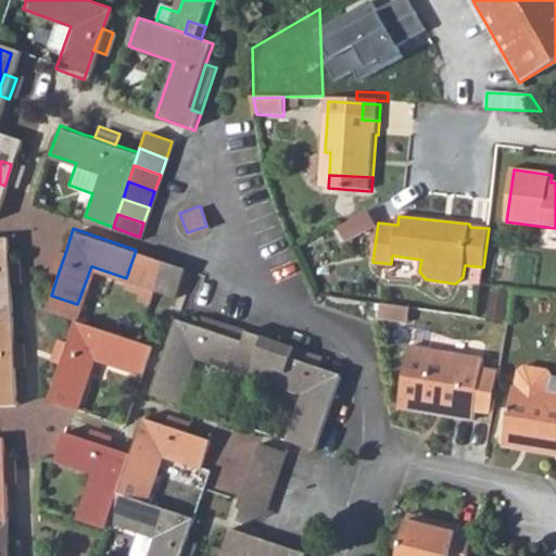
[(66,250),(57,247),(53,260),(50,268),(59,272),(66,250)]
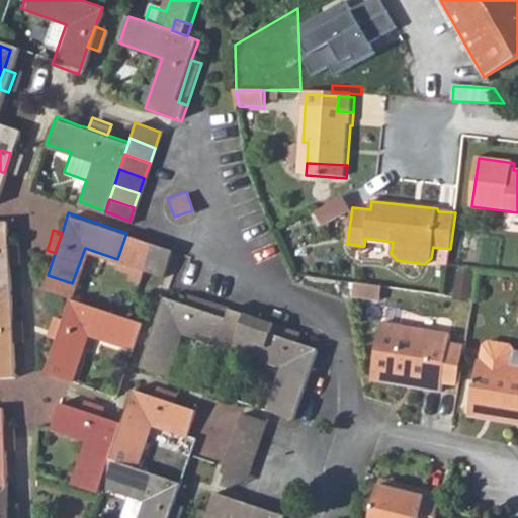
[(126,233),(117,259),(133,264),(142,238),(126,233)]
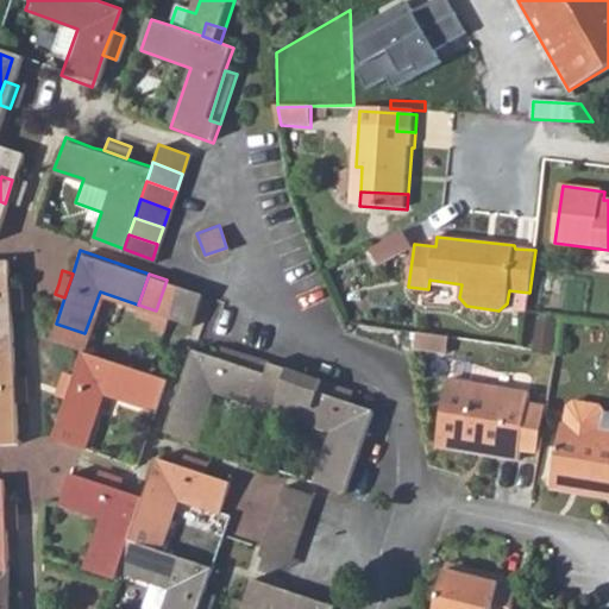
[(0,303),(11,303),(10,280),(0,280),(0,303)]
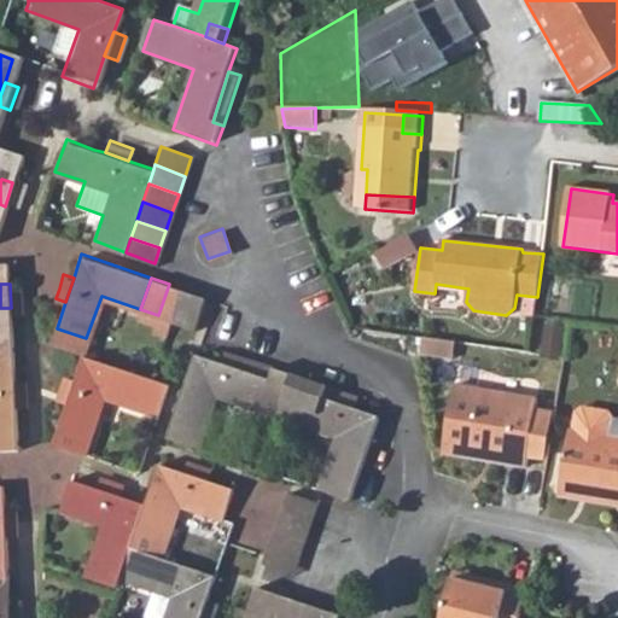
[(190,291),(169,284),(158,315),(169,319),(178,322),(190,291)]
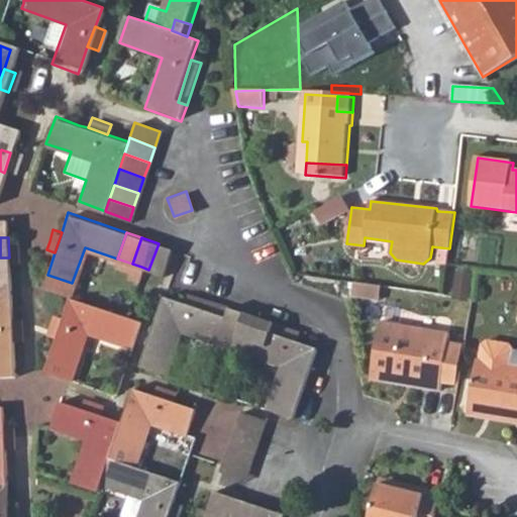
[(171,248),(159,243),(148,270),(162,274),(171,248)]
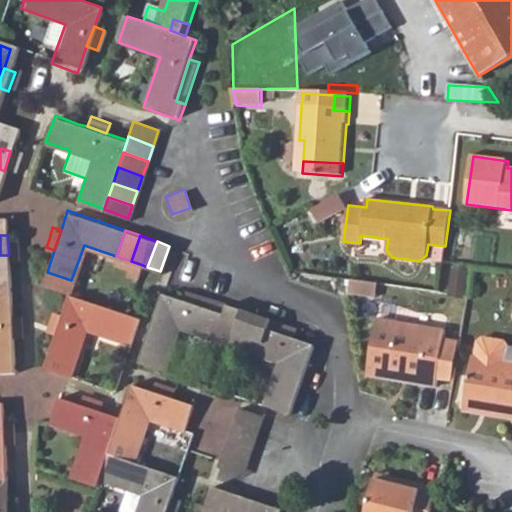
[(378,283),(353,279),(351,293),(376,297),(378,283)]
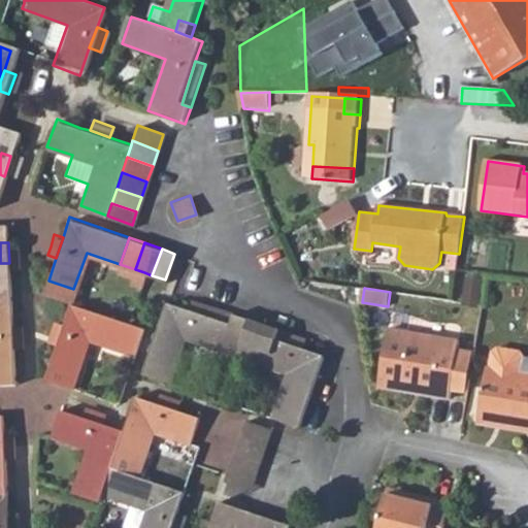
[(192,298),(189,307),(210,316),(213,305),(192,298)]
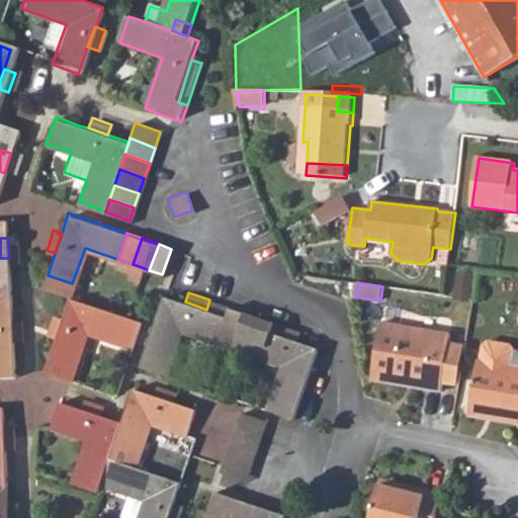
[(181,332),(231,348),(244,311),(209,299),(206,310),(185,301),(164,294),(140,366),(166,375),(181,332)]
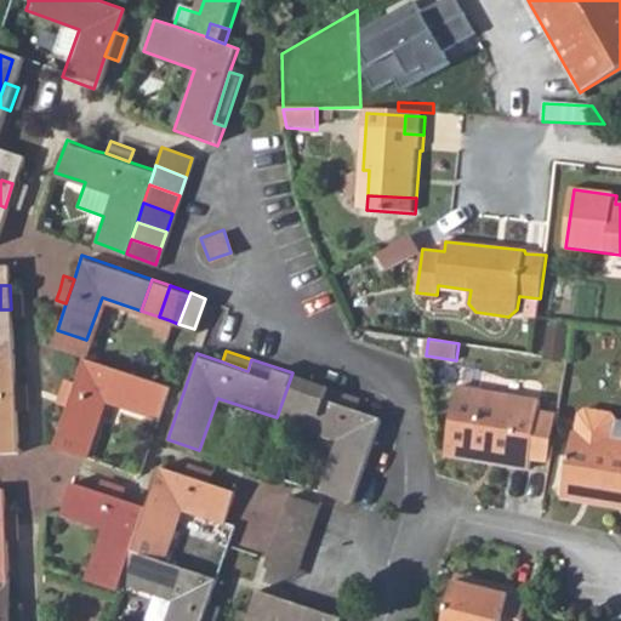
[(74,381),(66,405),(58,431),(75,437),(89,442),(103,397),(157,415),(166,383),(151,379),(83,355),(74,381)]
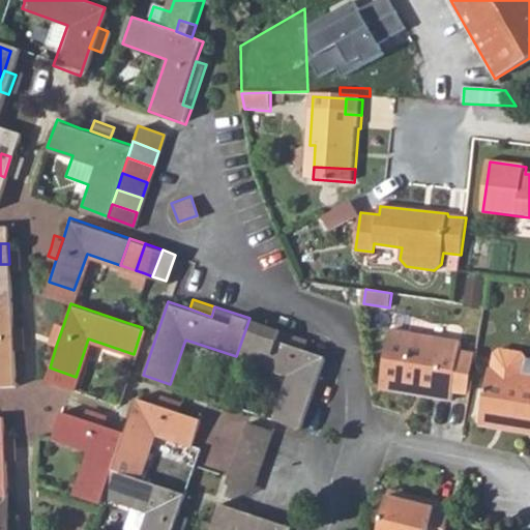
[(289,374),(273,420),(302,431),(327,356),(303,348),(264,334),(267,324),(249,318),(236,356),(289,374)]
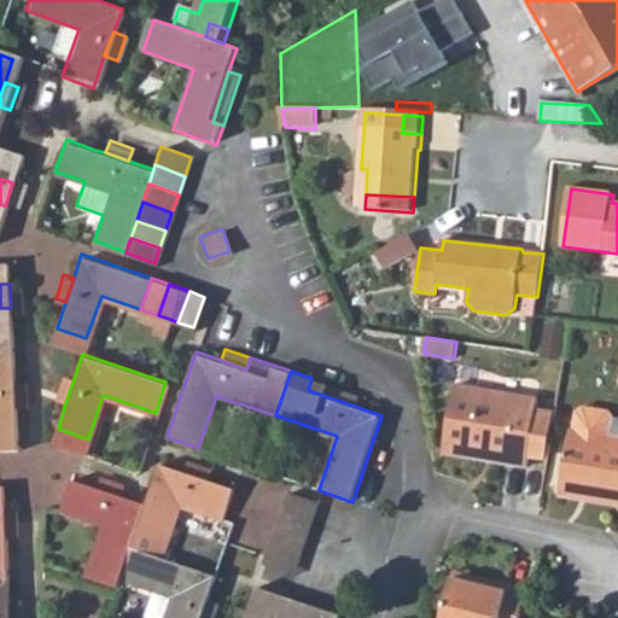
[(13,374),(1,374),(3,400),(15,400),(13,374)]
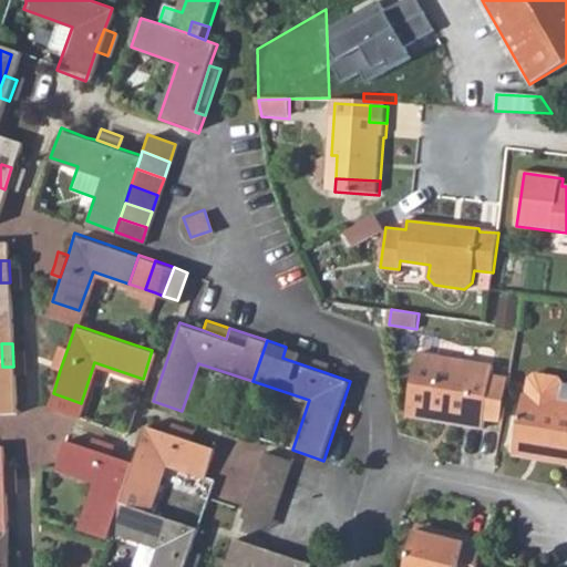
[(68,348),(58,343),(51,366),(60,370),(68,348)]
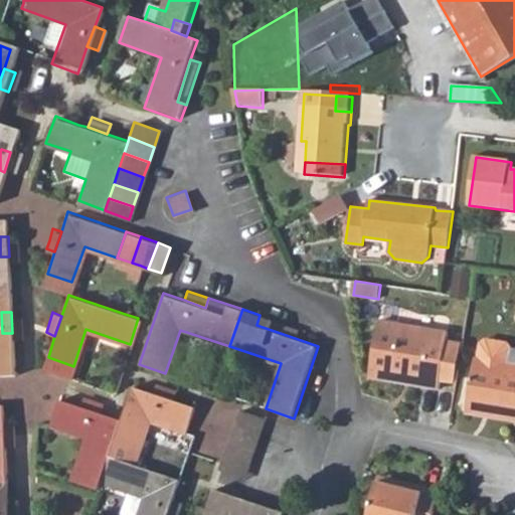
[(295,338),(299,328),(260,315),(256,325),(295,338)]
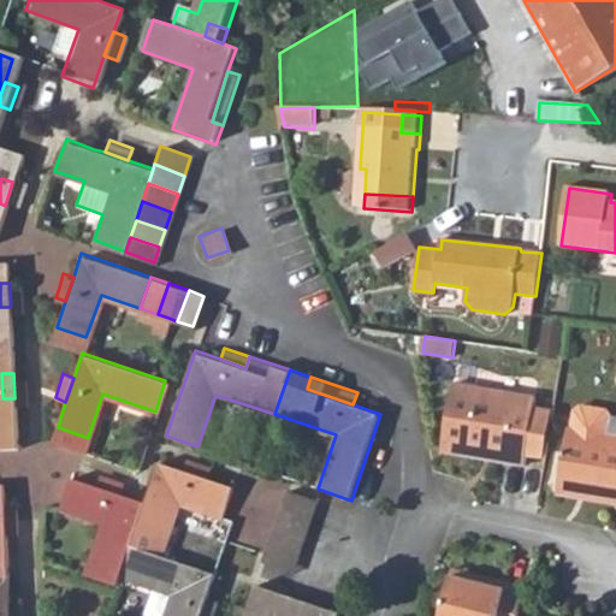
[(537,395),(455,377),(442,444),(467,450),(468,440),(508,449),(505,458),(522,462),(537,395)]
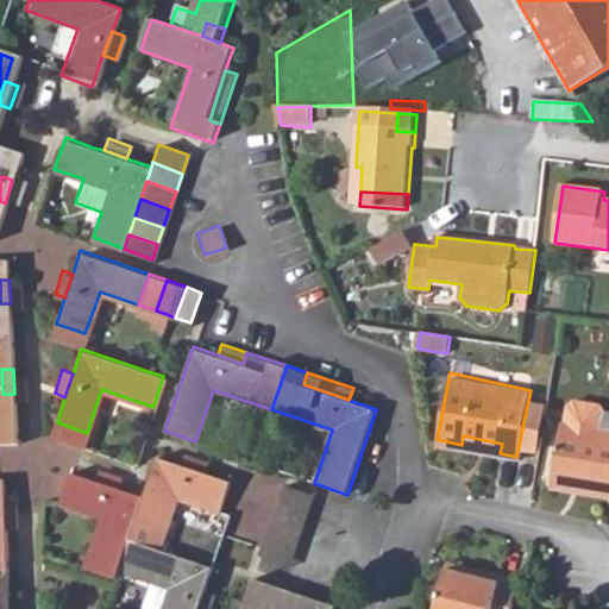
[(608,429),(562,420),(551,477),(608,488),(608,429)]
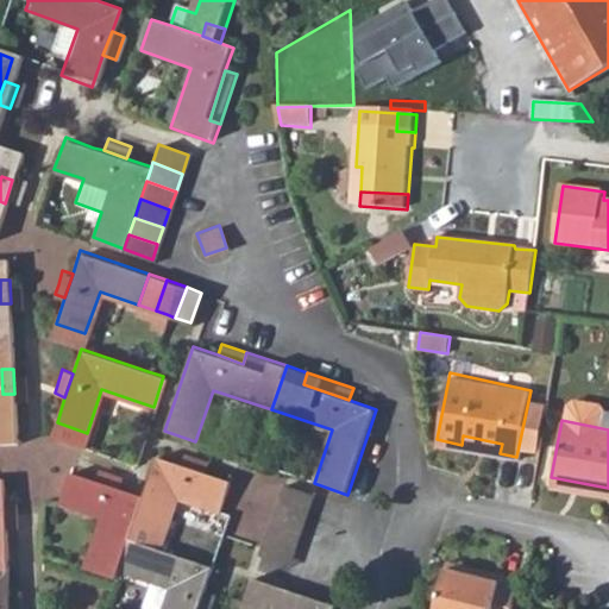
[(69,443),(74,428),(57,422),(52,437),(69,443)]
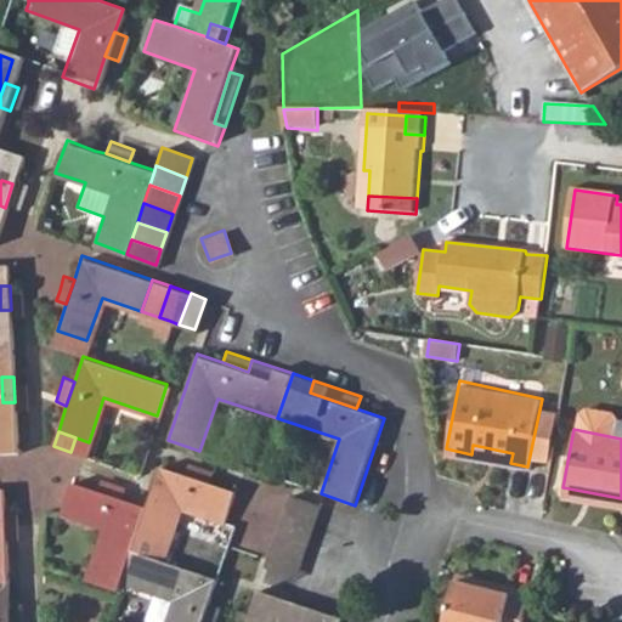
[(471,454),(510,463),(513,453),(473,445),(471,454)]
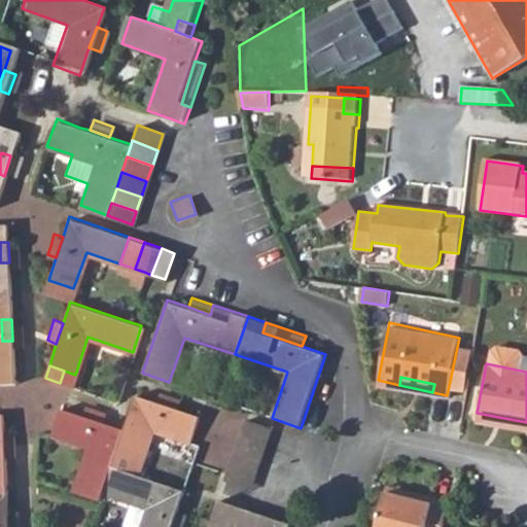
[(159,392),(156,400),(176,408),(179,399),(159,392)]
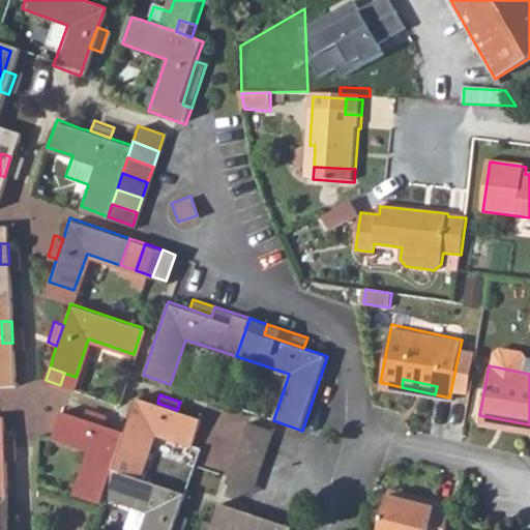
[(157,403),(136,395),(127,421),(123,431),(114,459),(140,467),(153,432),(190,444),(199,417),(177,410),(157,403)]
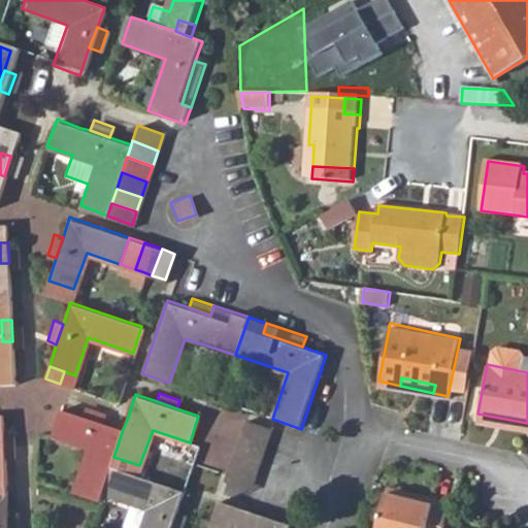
[(101,422),(105,413),(84,405),(80,415),(101,422)]
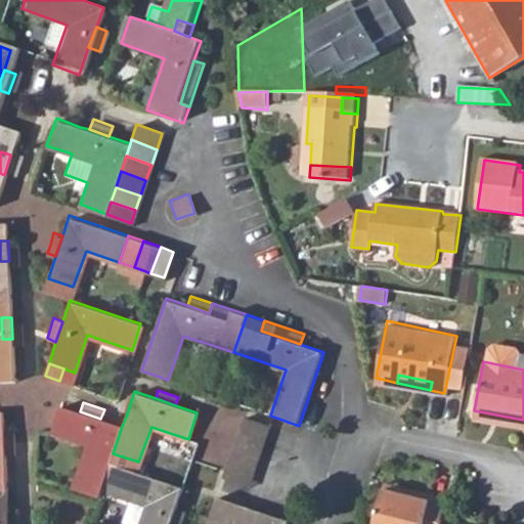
[(75,476),(102,485),(110,464),(113,453),(122,426),(100,419),(80,411),(60,404),(50,431),(86,443),(75,476)]
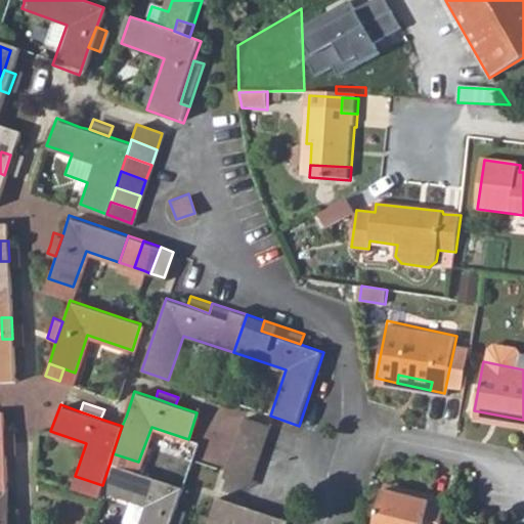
[(472,417),(523,427),(523,420),(474,410),(472,417)]
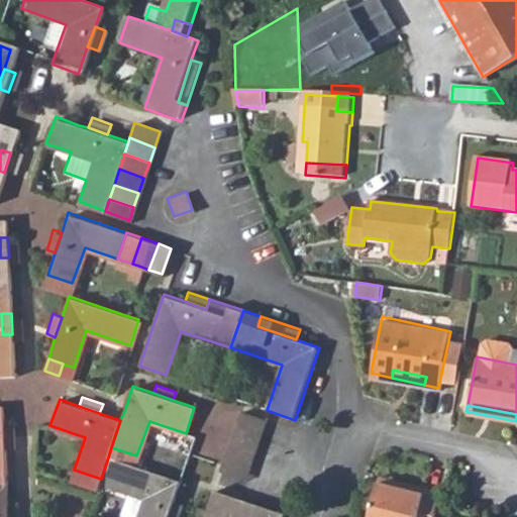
[(264,420),(238,412),(233,426),(260,434),(264,420)]
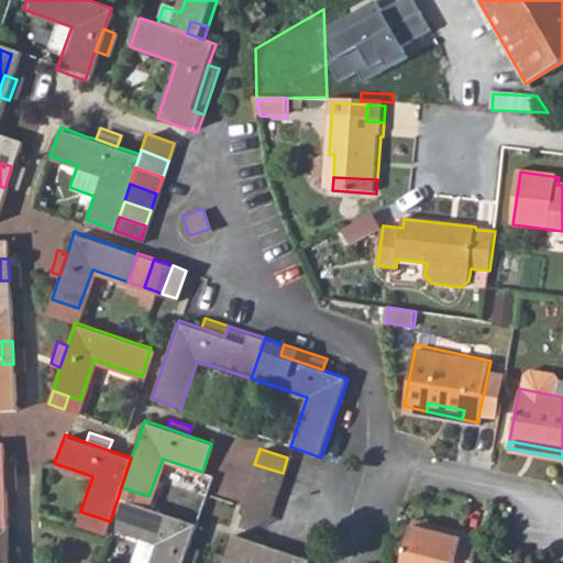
[(277,489),(283,473),(254,464),(249,479),(277,489)]
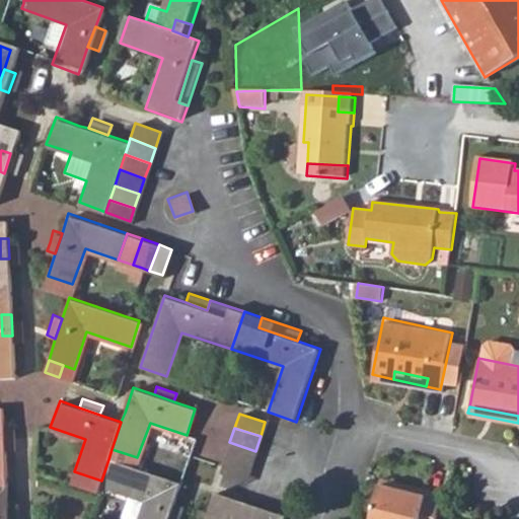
[(250,466),(255,451),(229,442),(224,457),(250,466)]
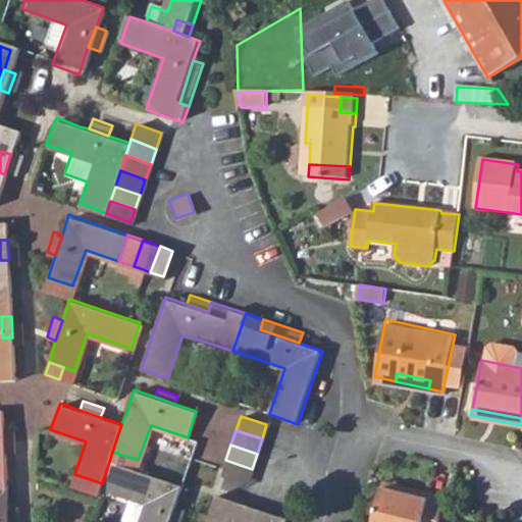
[(247,483),(252,469),(225,460),(221,473),(247,483)]
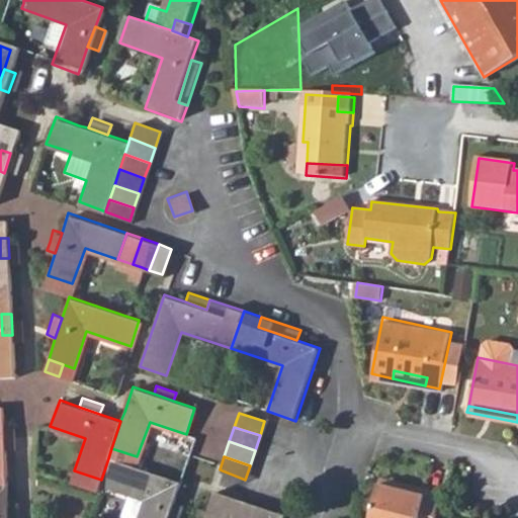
[(166,517),(172,502),(178,482),(108,458),(101,480),(99,485),(126,494),(118,515),(127,517),(166,517)]
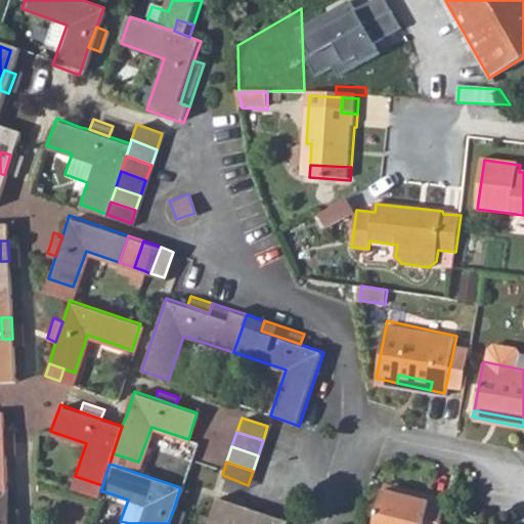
[(75,476),(71,487),(98,497),(100,490),(102,485),(75,476)]
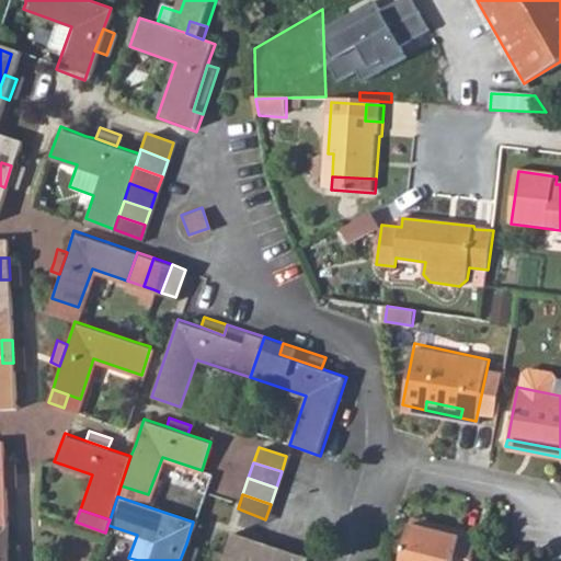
[(411,513),(410,519),(458,534),(460,527),(411,513)]
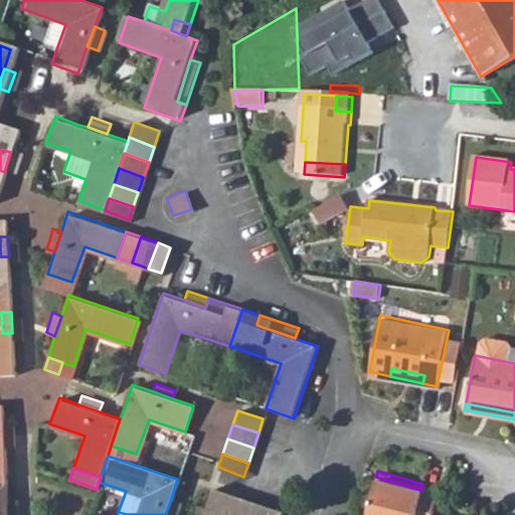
[(364,514),(432,514),(440,489),(422,484),(420,490),(376,477),(364,514)]
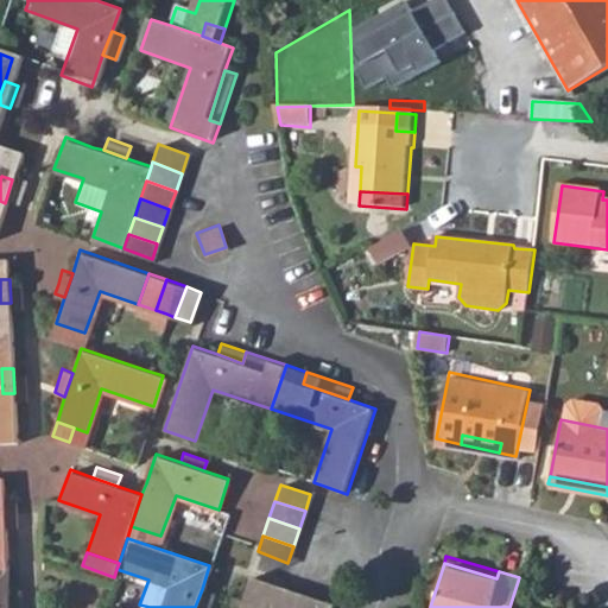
[(242,607),(334,607),(336,605),(249,576),(240,607),(242,607)]
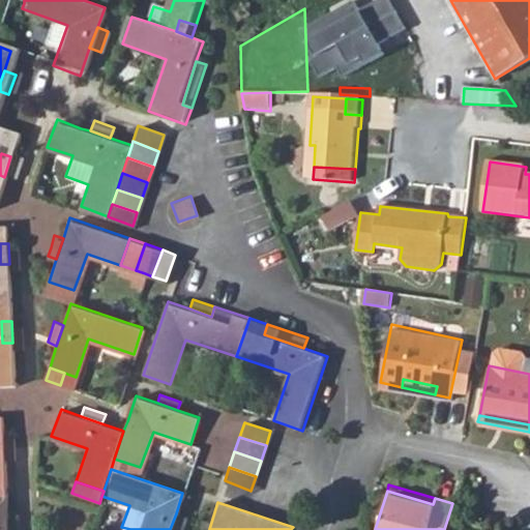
[(8,507),(0,506),(0,528),(8,528),(8,507)]
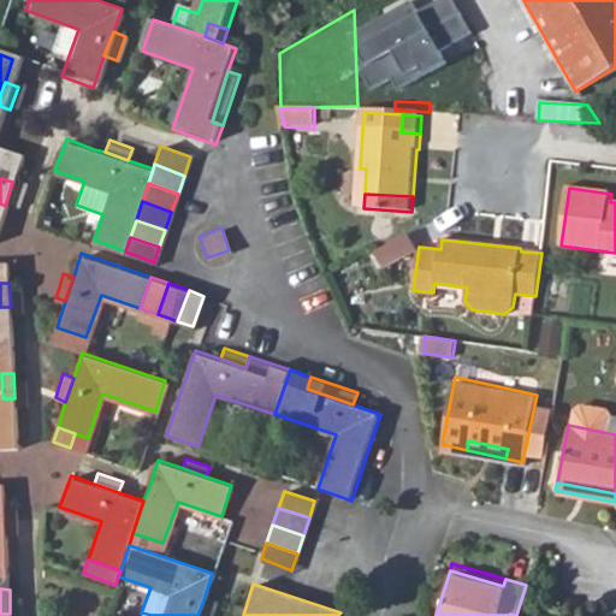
[(208,615),(214,599),(205,597),(197,615),(208,615)]
